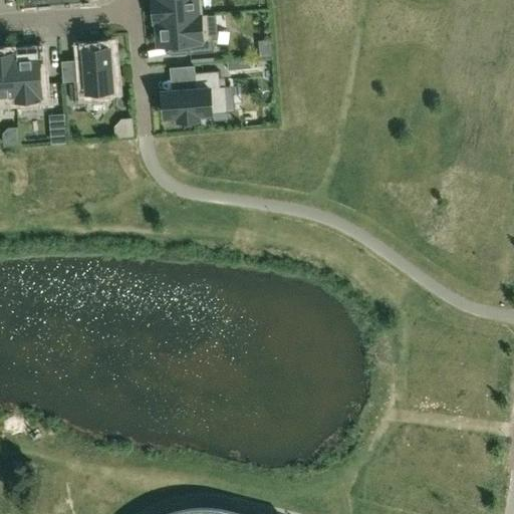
[(203,15),(202,0),(153,0),(155,20),(208,15),(208,14),(203,15)]
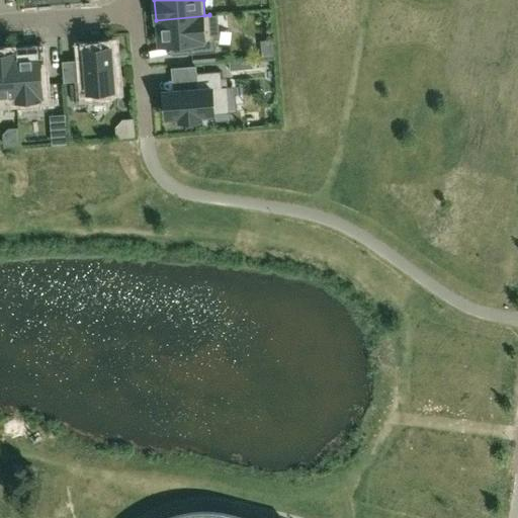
[(211,40),(209,15),(156,20),(158,20),(160,45),(190,42),(191,55),(216,53),(214,39),(211,40)]
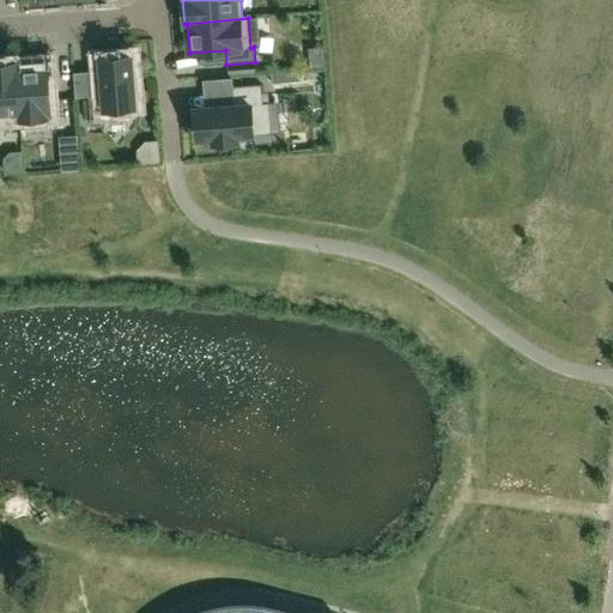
[(103,96),(89,97),(91,126),(105,125),(105,121),(135,119),(134,98),(140,98),(139,80),(132,80),(131,58),(99,60),(103,96)]
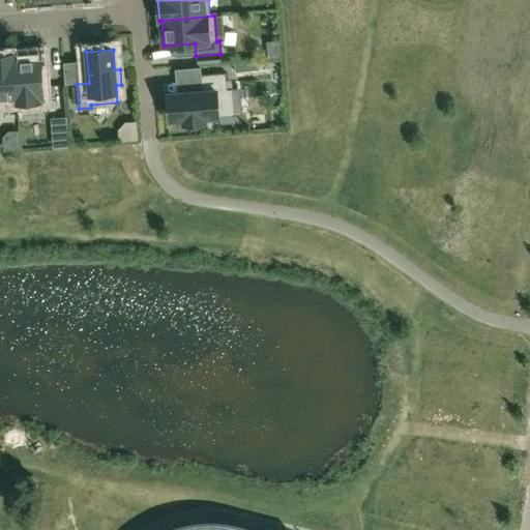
[(0,111),(18,111),(13,55),(0,56),(0,111)]
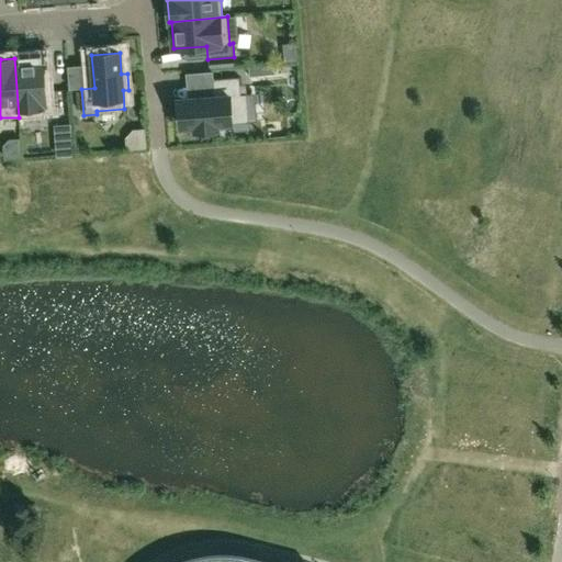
[(15,58),(14,58),(19,117),(46,115),(46,117),(59,116),(57,90),(45,91),(42,58),(15,60),(15,58)]
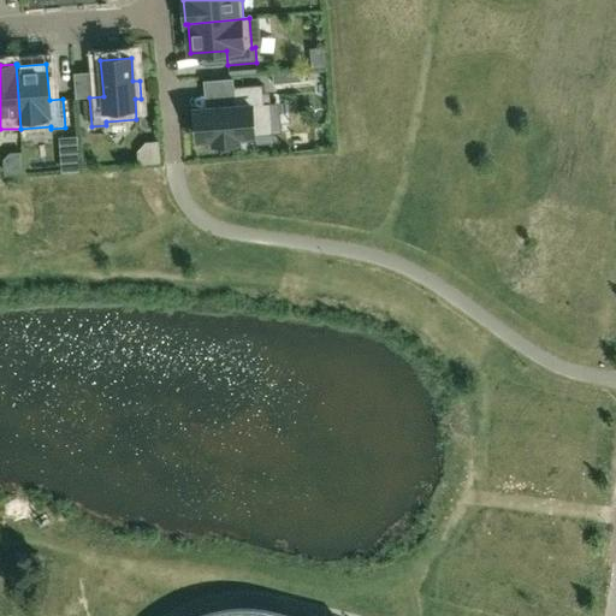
[(240,137),(273,134),(271,104),(265,104),(262,84),(234,87),(235,106),(195,110),(199,141),(213,140),(213,143),(240,141),(240,137)]
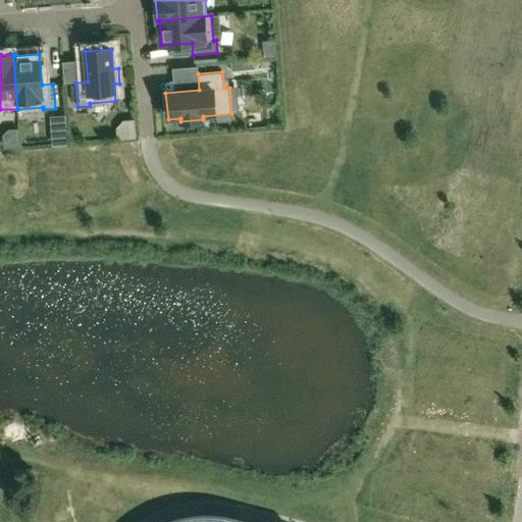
All buildings are outlined.
